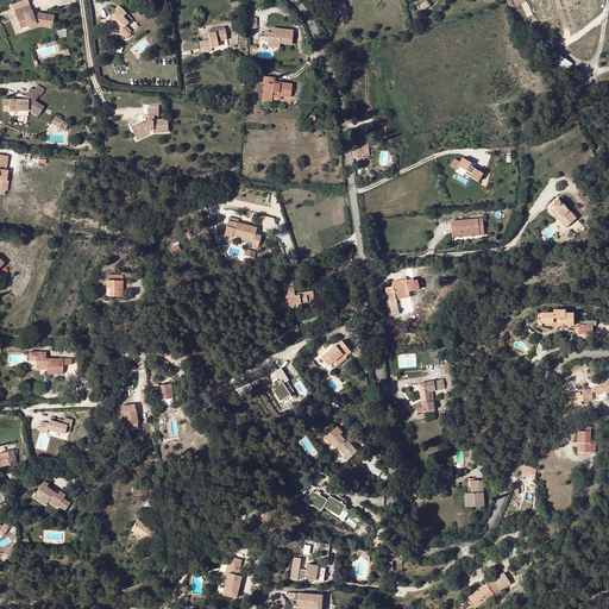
[(426,13),(433,7),(427,0),(426,0),(421,5),(426,13)]
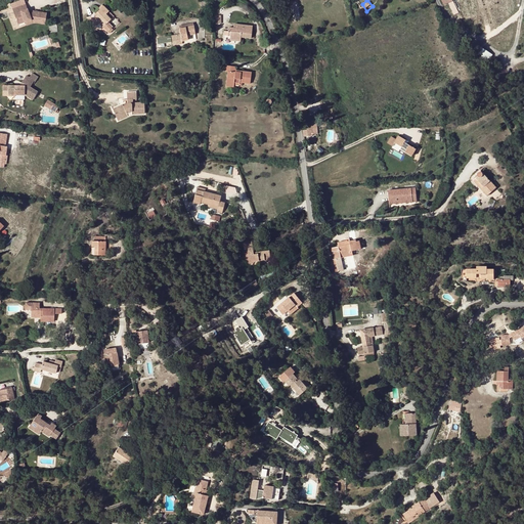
[(459,11),(453,1),(448,3),(454,15),(459,12),(459,11)]
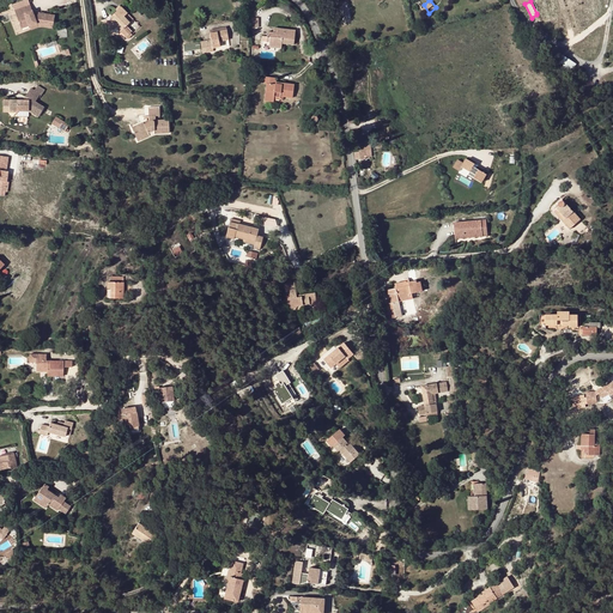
[(32,18),(28,7),(12,13),(19,30),(28,26),(35,24),(35,25),(52,28),(53,17),(37,14),(37,18),(32,18)]
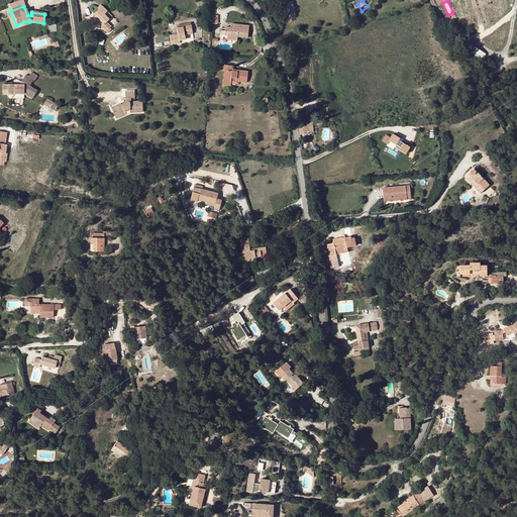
[(94,17),(93,18),(98,23),(102,27),(107,31),(110,28),(106,23),(110,19),(105,14),(108,11),(102,6),(99,9),(96,12),(98,13),(94,17)]
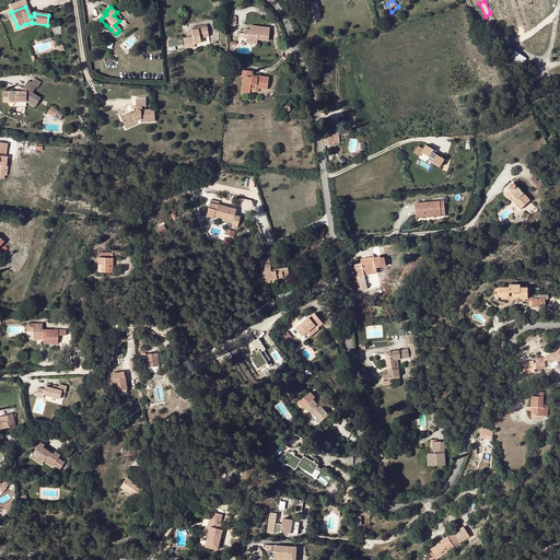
[(244,30),(244,34),(244,38),(246,38),(246,43),(257,44),(258,41),(268,42),(270,27),(254,26),(254,31),(249,30),(244,30)]
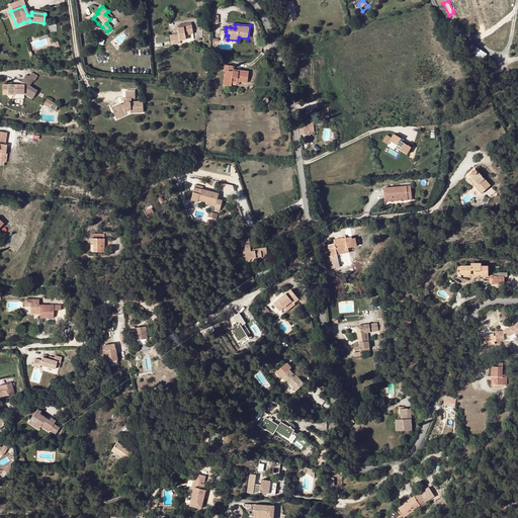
[(170,35),(171,46),(180,44),(180,41),(186,40),(185,35),(193,34),(192,26),(178,28),(178,34),(170,35)]
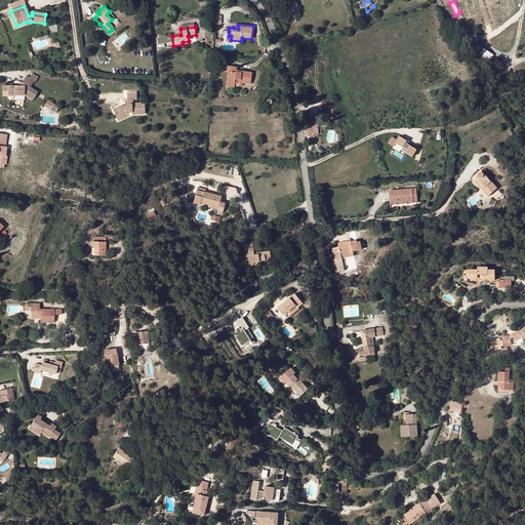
[(157,38),(159,44),(172,41),(171,35),(157,38)]
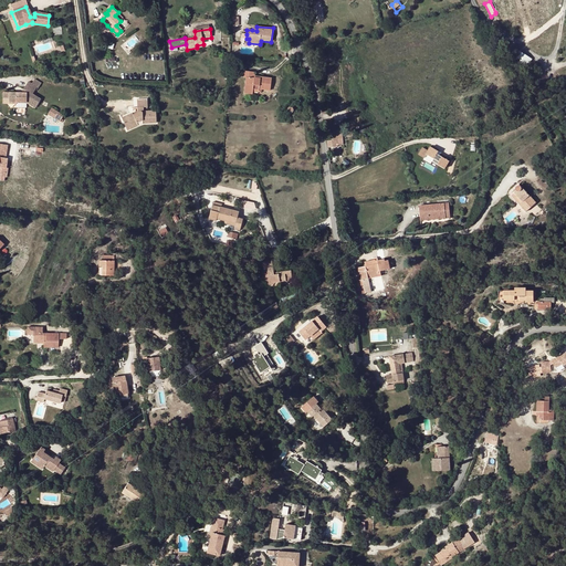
[(521,50),(516,56),(528,65),(533,59),(521,50)]
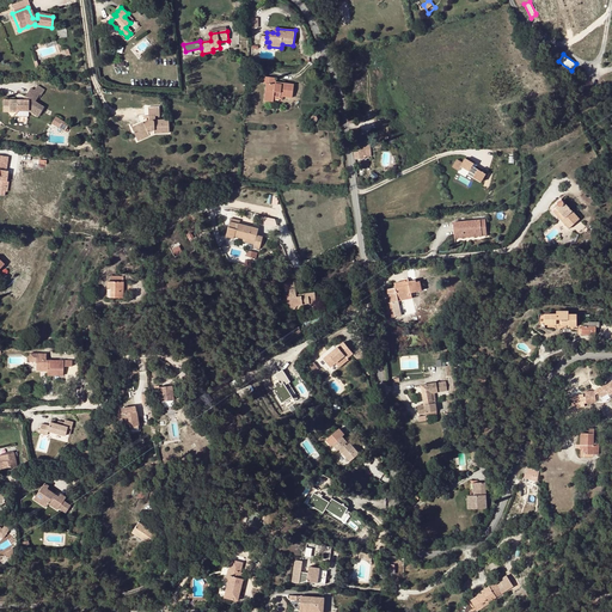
[(264,102),(274,103),(274,99),(274,96),(280,97),(283,97),(292,98),(294,85),(282,83),(281,85),(275,84),(275,83),(276,78),(263,77),(263,83),(267,84),(264,102)]
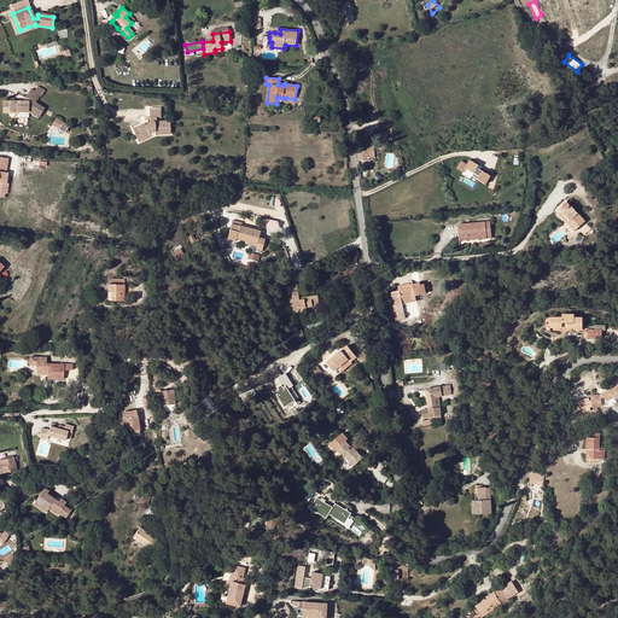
[(35,104),(40,97),(41,98),(45,92),(38,87),(34,93),(30,91),(25,98),(30,101),(29,103),(10,101),(9,115),(17,115),(17,112),(29,114),(39,120),(44,110),(35,104)]
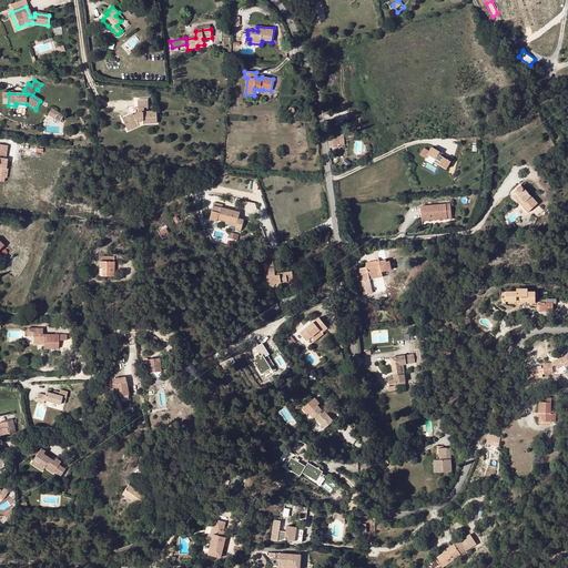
[(139,108),(139,111),(139,113),(134,114),(133,114),(123,119),(127,127),(132,124),(133,129),(144,124),(156,123),(156,111),(144,111),(144,108),(148,108),(148,99),(139,100),(139,108)]
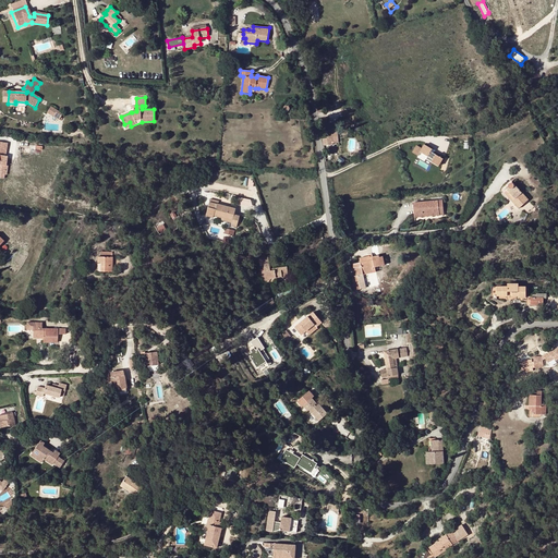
[(57,110),(51,107),(47,113),(53,117),(57,110)]
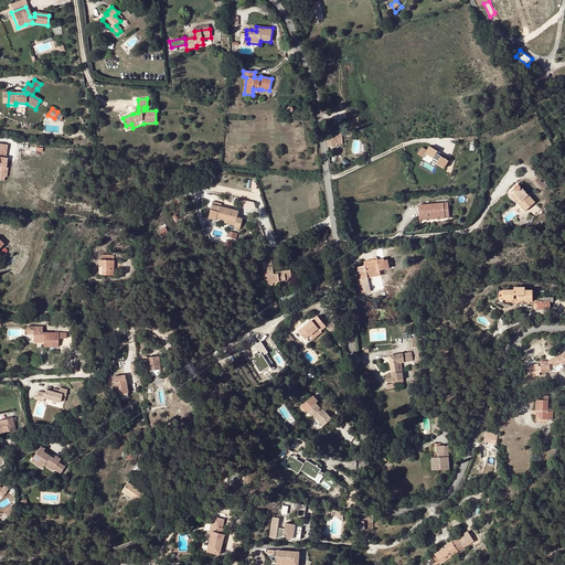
[(64,116),(57,112),(54,118),(60,123),(60,121),(62,123),(63,120),(62,119),(64,116)]
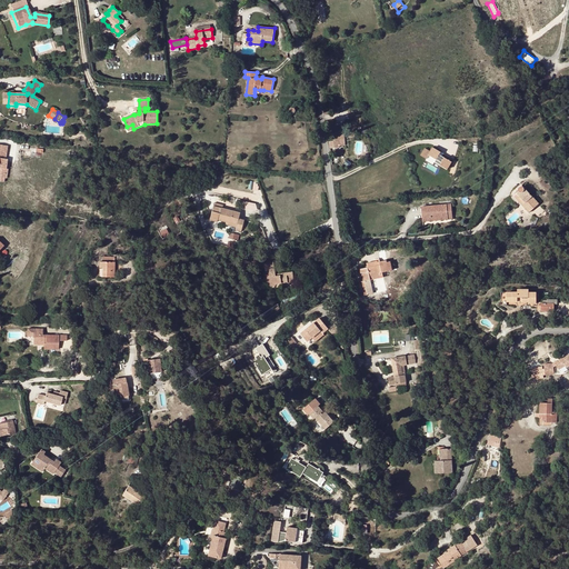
[(329,142),(330,148),(340,147),(340,146),(339,137),(333,138),(335,141),(329,142)]
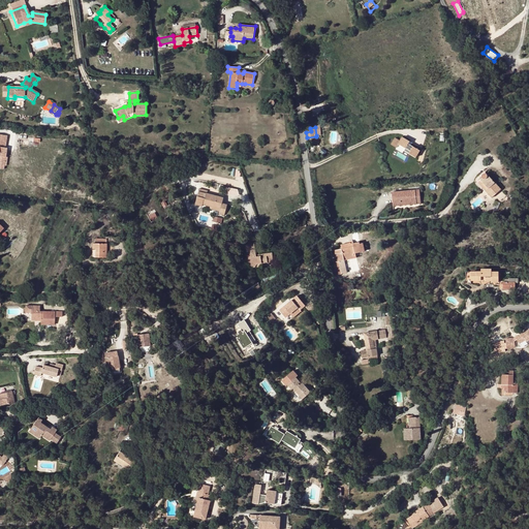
[(399,145),(405,149),(405,148),(410,151),(409,154),(415,158),(419,151),(413,147),(408,144),(410,142),(402,136),(400,141),(395,137),(391,145),(397,148),(399,145)]
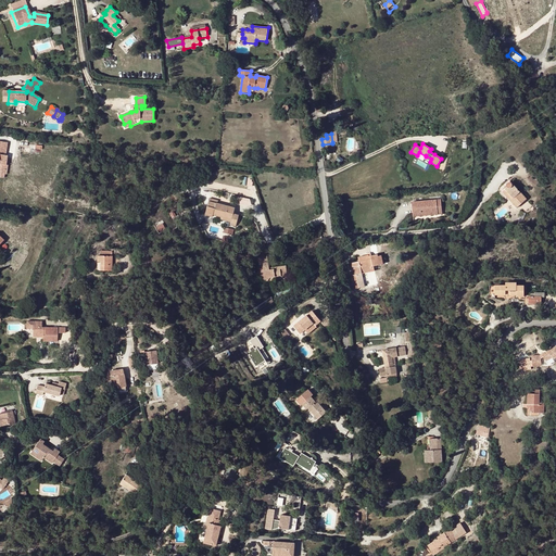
[(510,201),(517,207),(527,199),(513,182),(508,184),(507,185),(507,187),(508,187),(506,189),(505,191),(513,200),(510,201)]
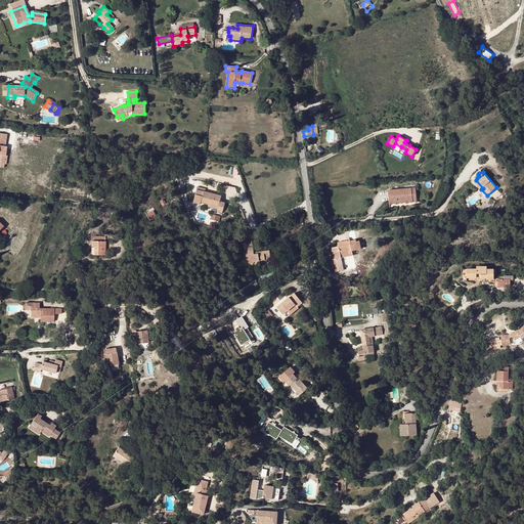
[(474,181),(481,189),(483,188),(476,180),(474,181)]
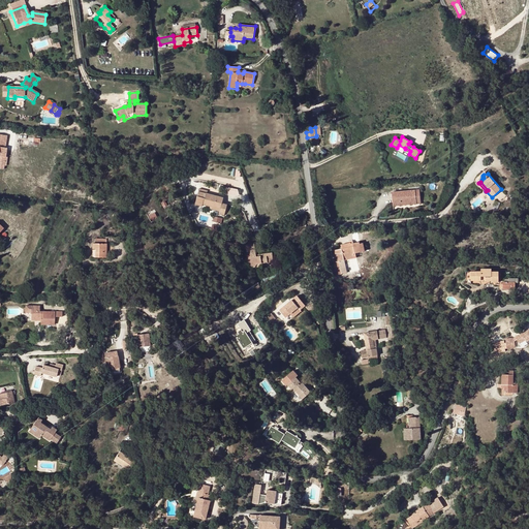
[(203,204),(210,206),(220,208),(219,210),(218,214),(224,215),(227,204),(222,203),(223,197),(207,193),(208,190),(199,188),(195,204),(203,206),(203,204)]
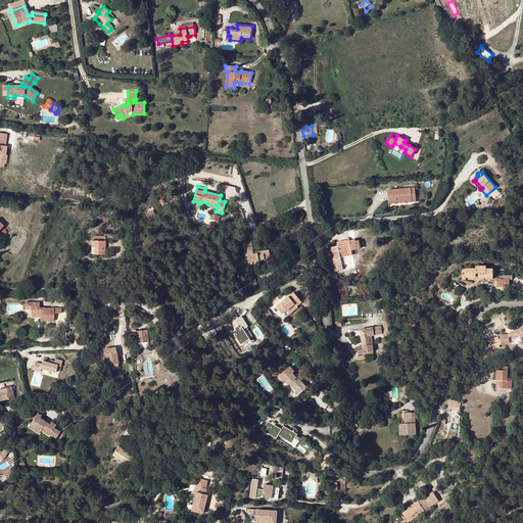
[(415,187),(387,190),(388,200),(416,198),(415,187)]
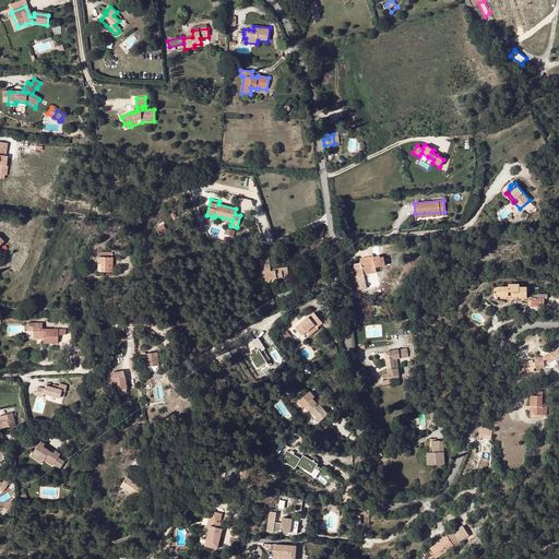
[(157,227),(161,234),(168,230),(165,224),(157,227)]
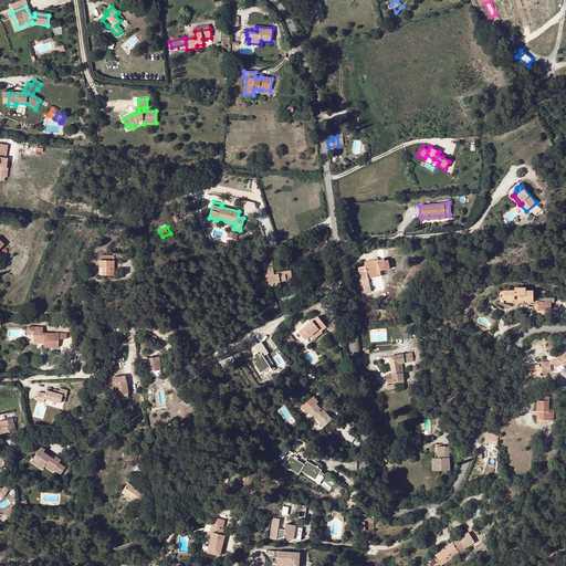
[(250,264),(248,258),(236,260),(238,268),(243,270),(250,264)]
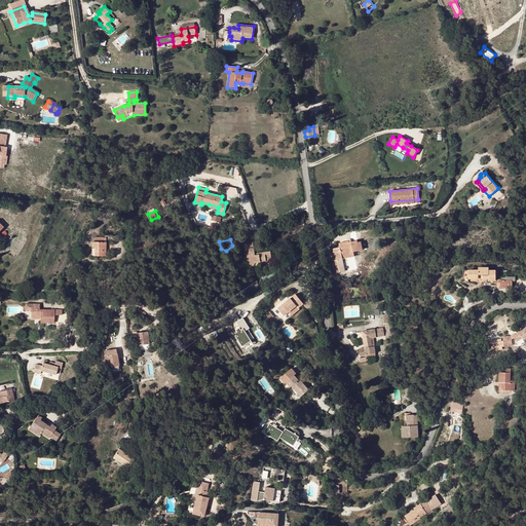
[(345,271),(344,266),(343,258),(342,256),(352,254),(351,252),(353,251),(363,249),(362,241),(359,242),(359,240),(351,241),(351,240),(339,243),(340,247),(333,249),(335,260),(337,260),(340,272),(345,271)]
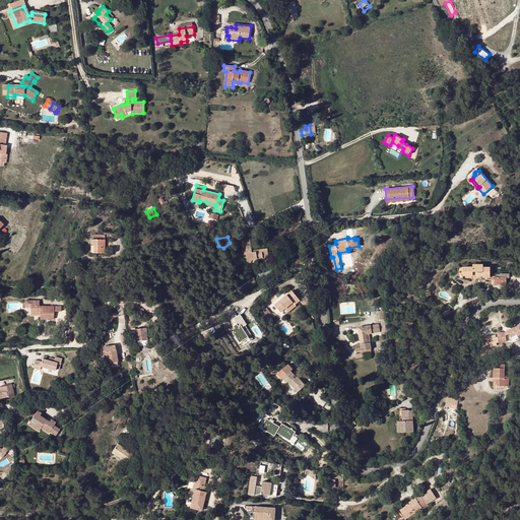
[(93,244),(93,253),(105,253),(105,251),(105,248),(105,239),(98,239),(93,239),(93,244)]
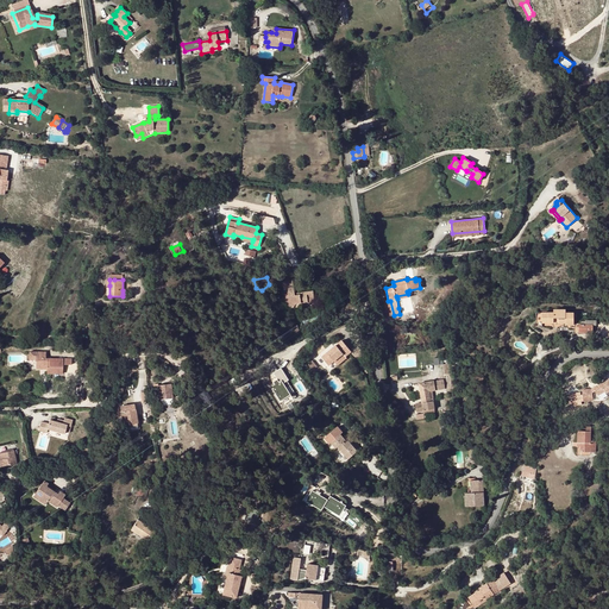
[(295,303),(301,302),(301,306),(314,303),(313,290),(294,293),(293,280),(283,281),(284,296),(288,296),(289,301),(287,301),(287,307),(294,306),(295,303)]
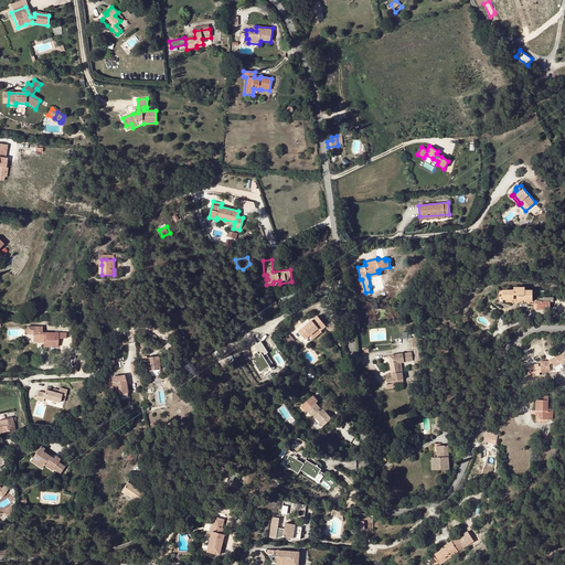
[(365,292),(362,279),(360,279),(356,280),(359,294),(365,292)]
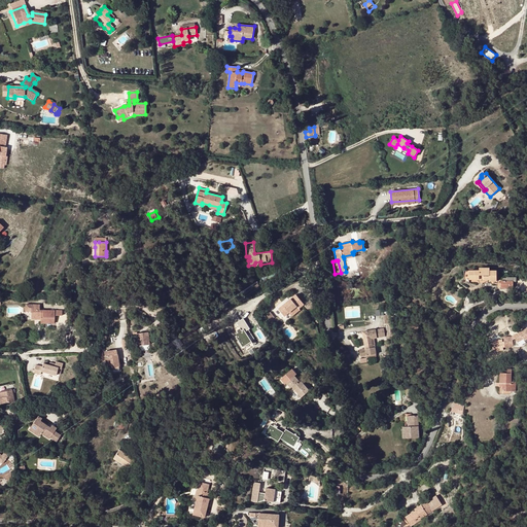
[(490,281),(497,281),(497,270),(490,270),(490,268),(480,268),(480,270),(469,270),(469,279),(480,279),(480,278),(490,278),(490,279),(490,281)]
